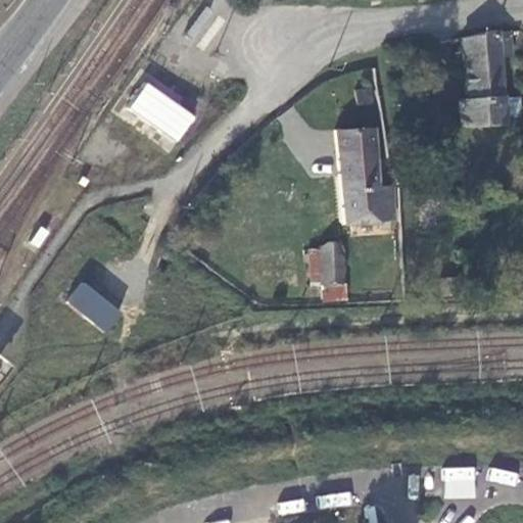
[(509,58),(507,33),(492,33),(460,38),(464,97),(457,98),(457,125),(518,123),(517,100),(502,101),(498,58),(509,58)]
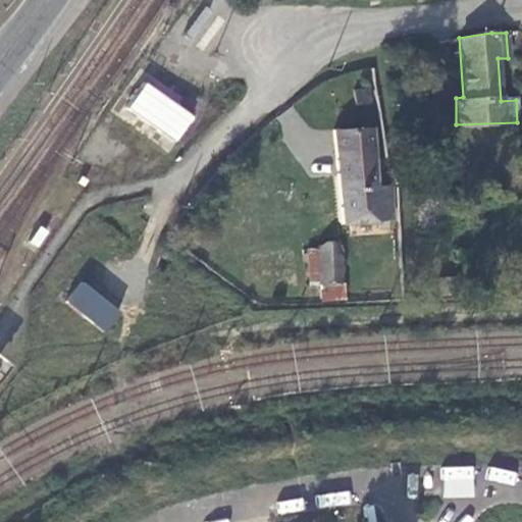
[(199,119),(147,84),(128,109),(180,144),(199,119)]
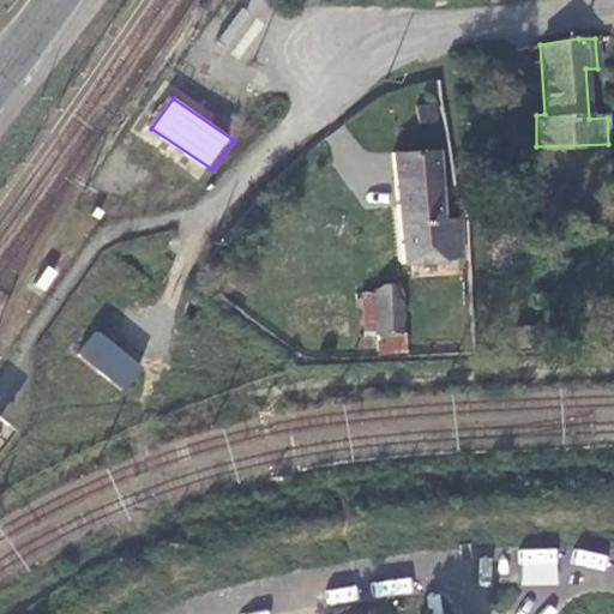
[(417,106),(419,119),(435,118),(434,104),(417,106)]
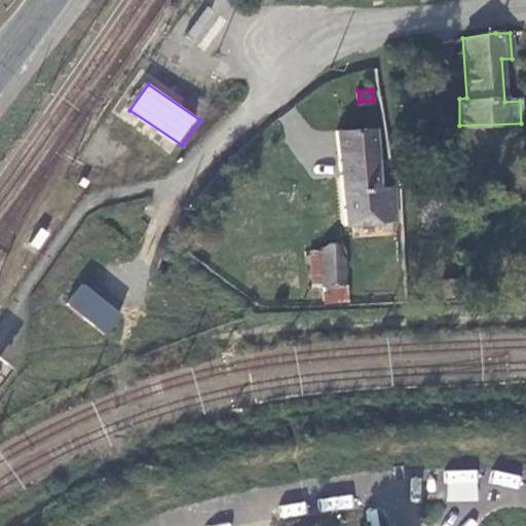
[(338,133),(345,225),(398,221),(396,187),(379,188),(375,130),(338,133)]
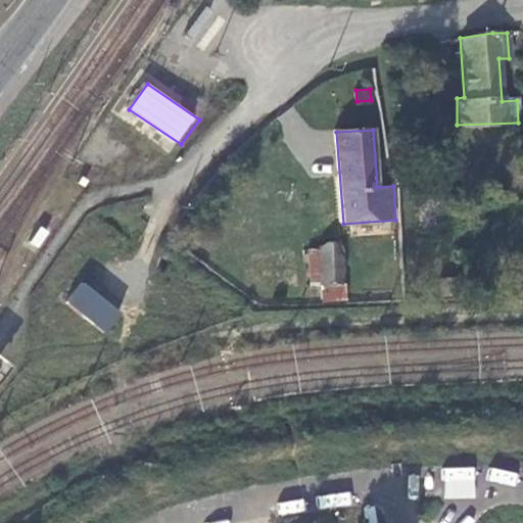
[(311,286),(321,285),(320,245),(310,246),(311,286)]
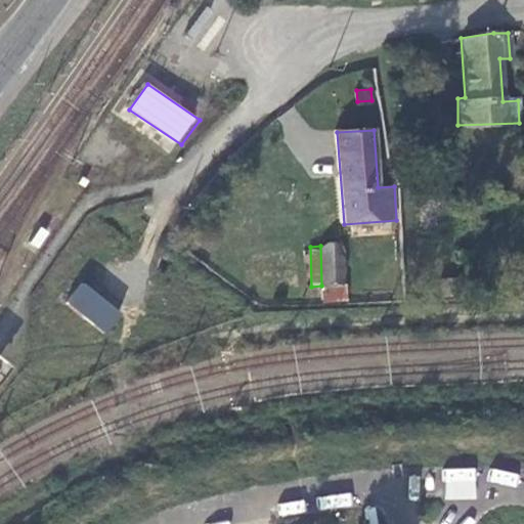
[(344,299),(341,246),(320,246),(321,286),(322,299),(344,299)]
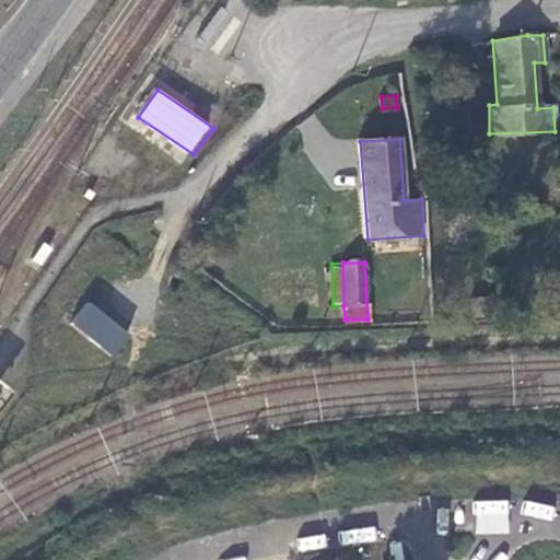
[(69,327),(108,358),(124,336),(85,305),(69,327)]
